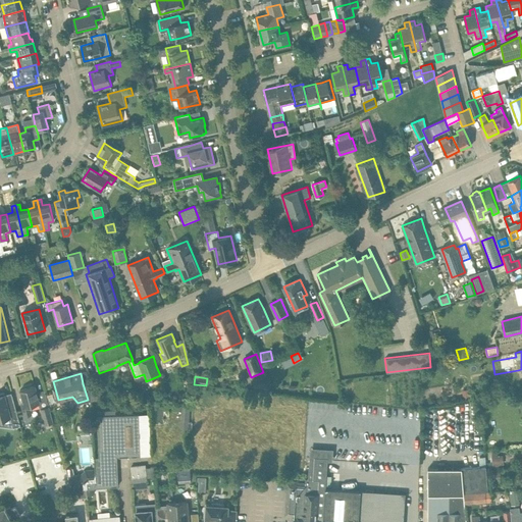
[(268,382),(254,380),(253,390),(267,393),(268,382)]
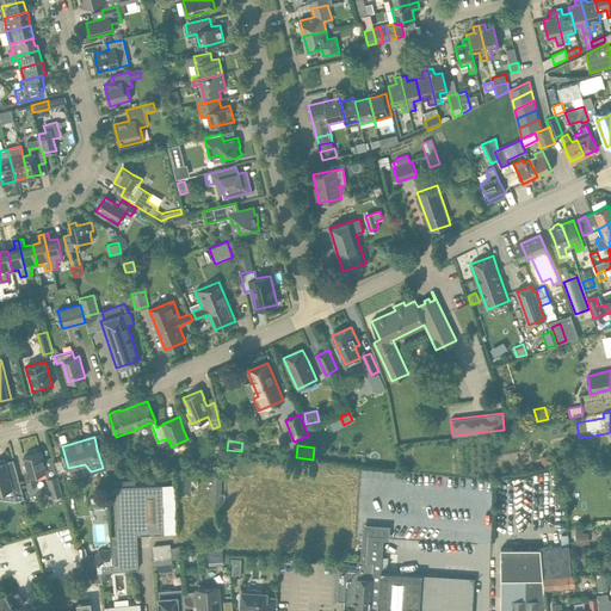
[(45,470),(44,463),(41,452),(23,457),(25,464),(24,464),(25,467),(28,471),(25,471),(28,483),(29,486),(37,483),(35,474),(45,470)]
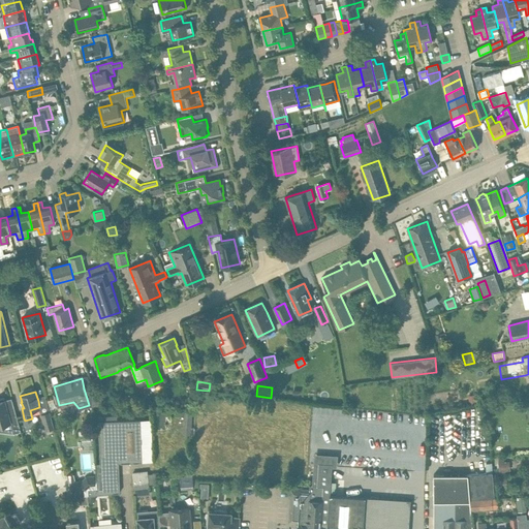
[(475,394),(468,396),(470,403),(476,401),(475,394)]
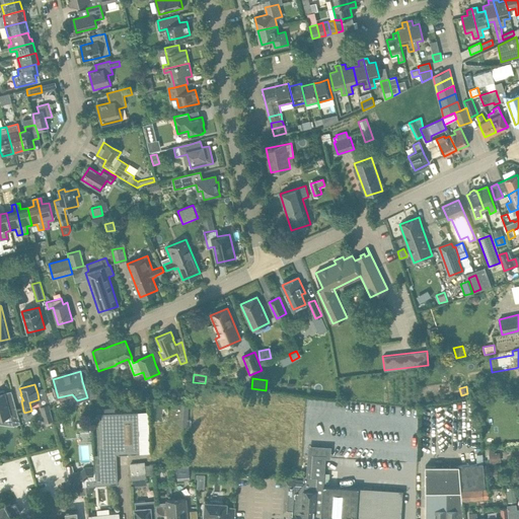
[(20,424),(15,403),(12,393),(5,395),(4,390),(0,391),(0,417),(10,415),(13,426),(20,424)]
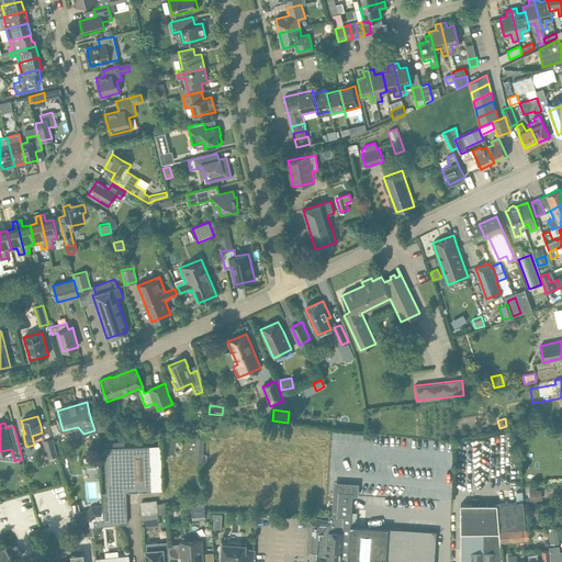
[(48,457),(57,454),(53,437),(44,439),(48,457)]
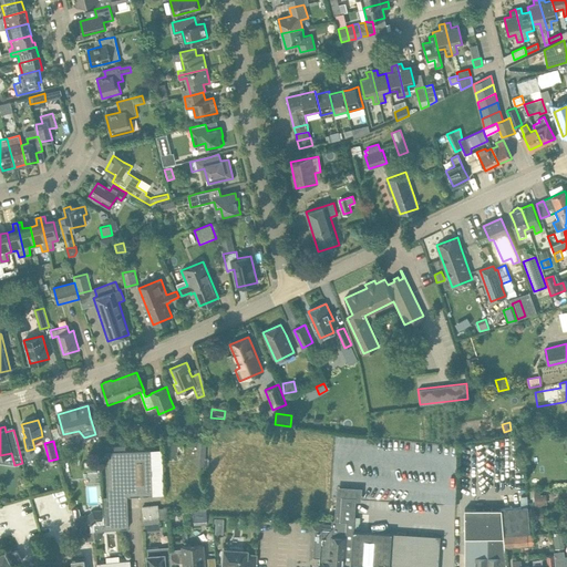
[(206,442),(198,442),(196,465),(208,466),(208,459),(205,459),(206,442)]
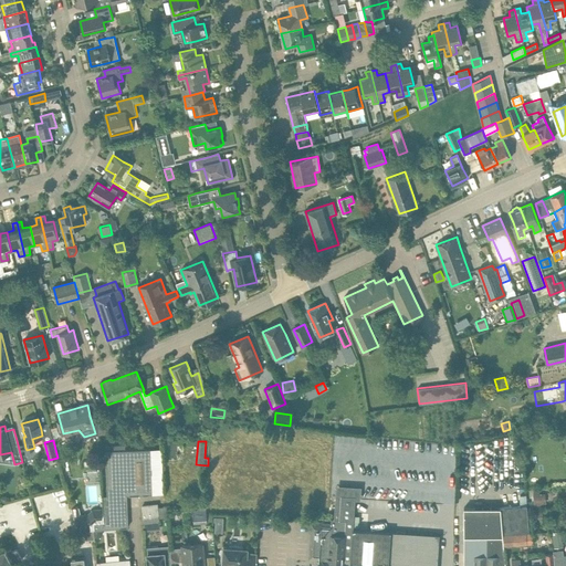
[(465,465),(477,467),(478,442),(467,442),(465,465)]
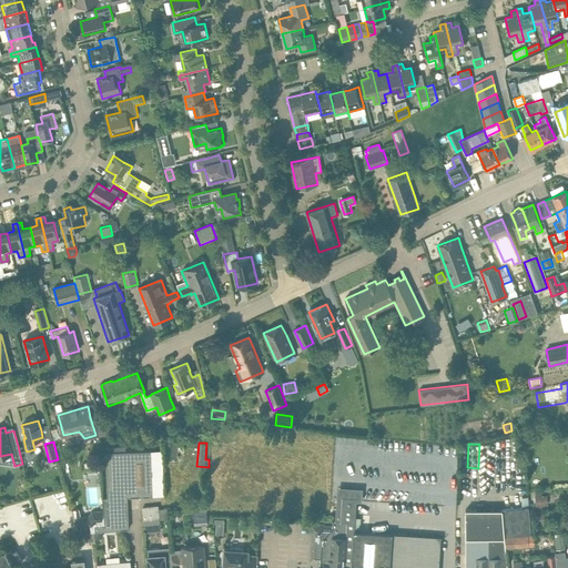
[(104,525),(103,525),(95,525),(95,531),(102,531),(119,529),(129,528),(127,497),(153,496),(151,450),(105,453),(108,497),(103,497),(104,525)]
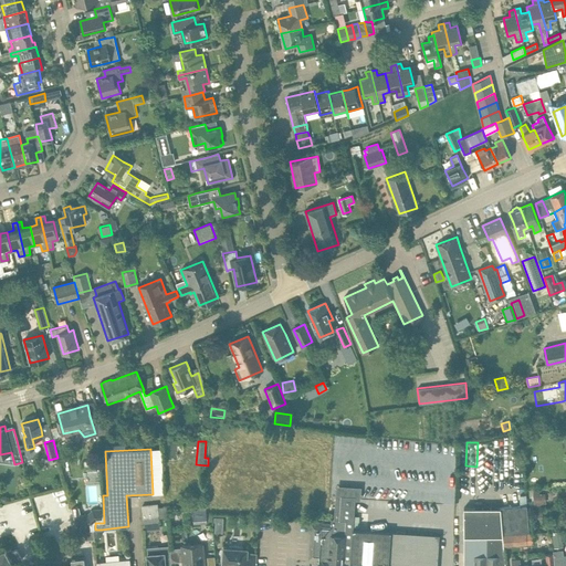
[(437,565),(439,535),(390,532),(353,530),(355,500),(360,500),(360,486),(336,485),(334,520),(332,519),(332,521),(346,522),(346,536),(343,565),(437,565)]
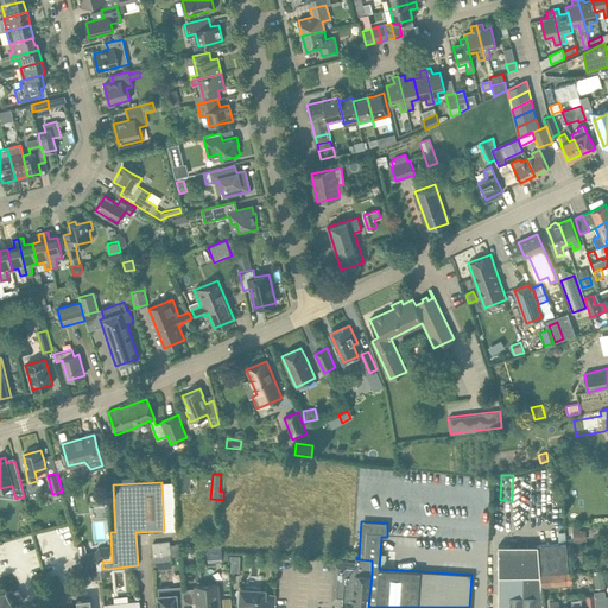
[(580,527),(572,527),(574,545),(581,544),(581,540),(586,540),(586,530),(580,531),(580,527)]
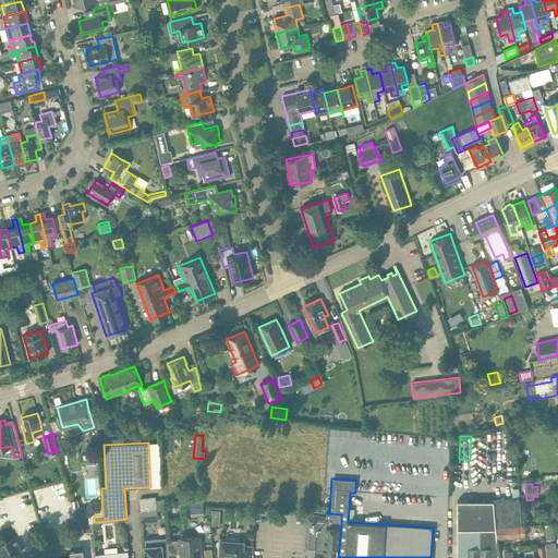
[(141,499),(142,516),(157,514),(156,506),(168,504),(167,499),(156,500),(155,497),(141,499)]
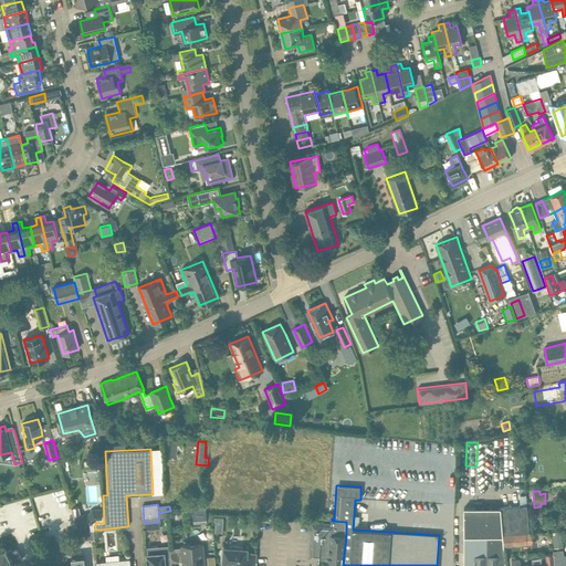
[(505,565),(504,546),(503,535),(503,534),(528,532),(526,505),(500,507),(464,509),(464,536),(463,565),(505,565)]
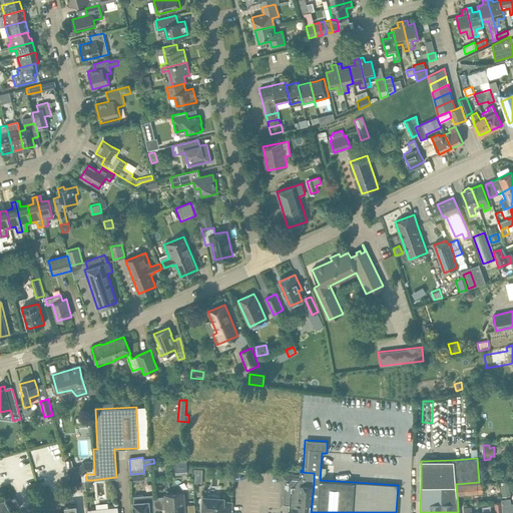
[(86,474),(93,474),(92,461),(83,462),(79,466),(72,467),(73,481),(84,481),(86,480),(86,474)]
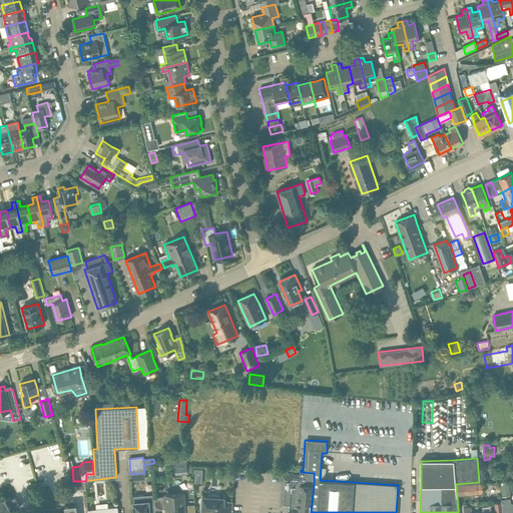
[(187,474),(186,462),(174,463),(175,475),(187,474)]
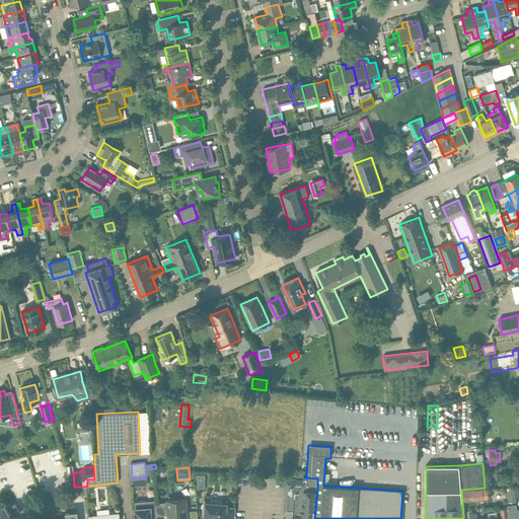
[(497,467),(489,468),(491,478),(498,477),(497,467)]
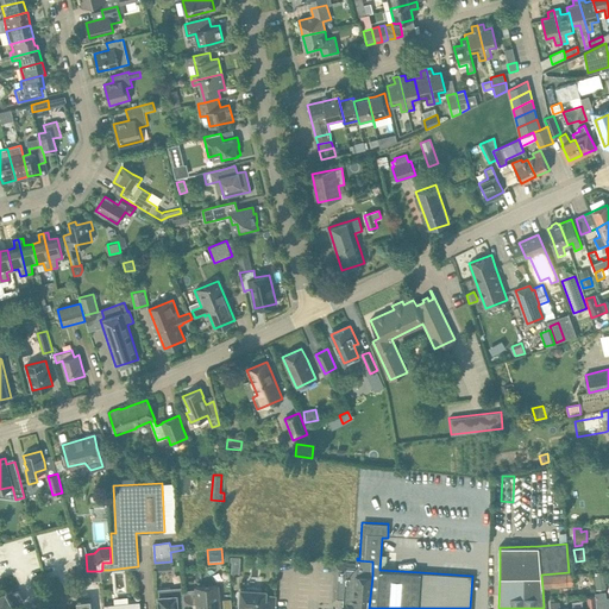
[(332,601),(343,601),(341,608),(369,608),(372,577),(372,562),(357,560),(356,564),(334,563),(333,584),(332,601)]
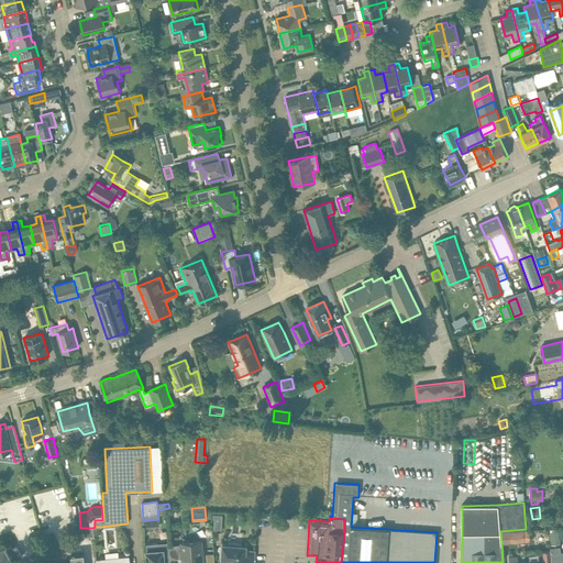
[(92,528),(94,536),(99,536),(102,531),(101,527),(95,527),(92,528)]
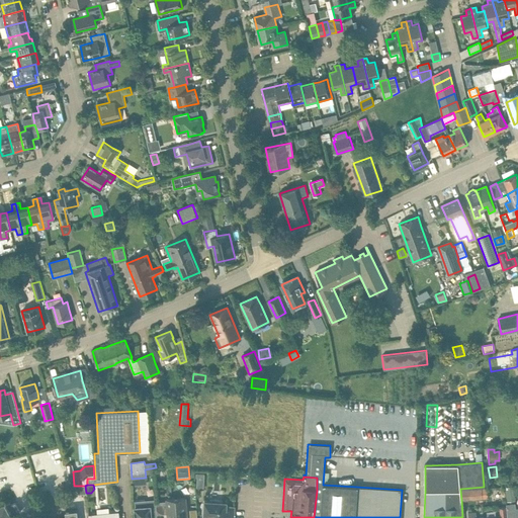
[(85,486),(77,486),(78,494),(86,493),(85,486)]
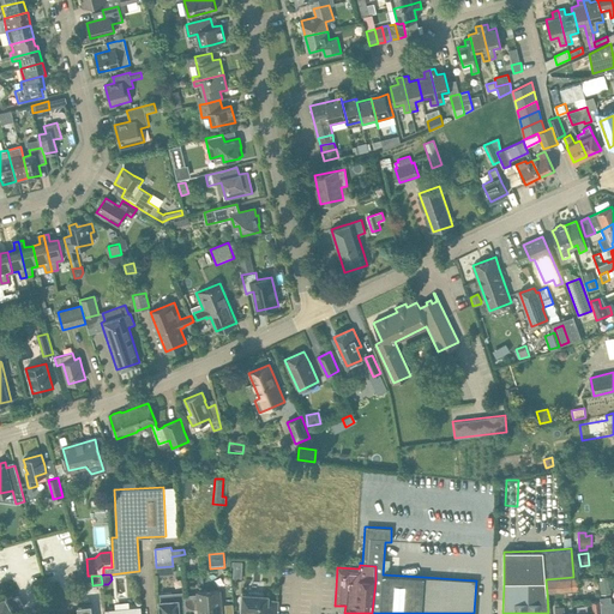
[(116,577),(116,597),(126,597),(126,577),(116,577)]
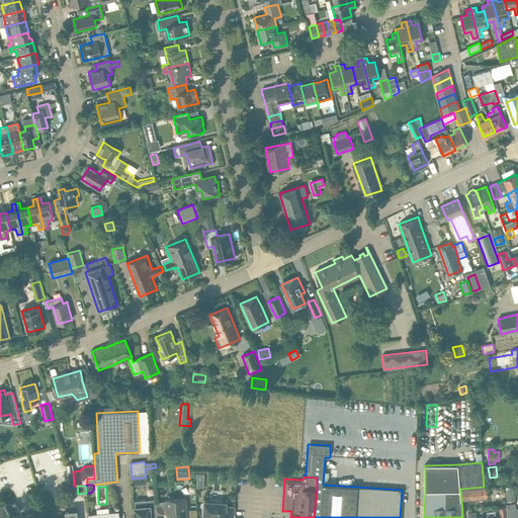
[(482,488),(460,490),(461,500),(483,498),(482,488)]
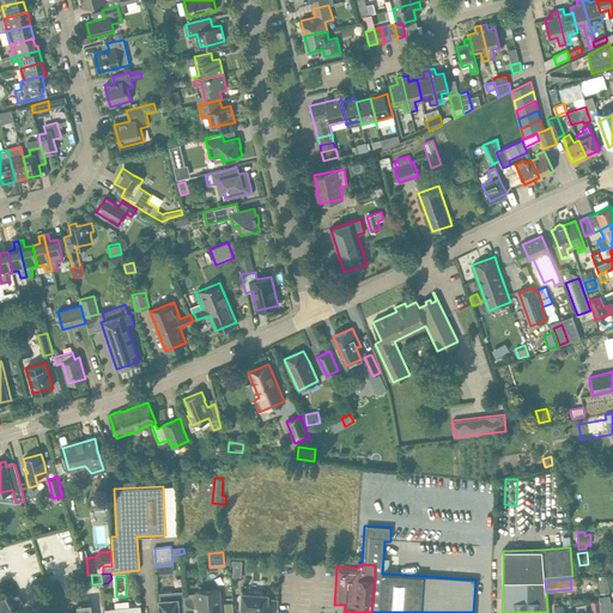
[(608,584),(599,586),(600,594),(610,593),(608,584)]
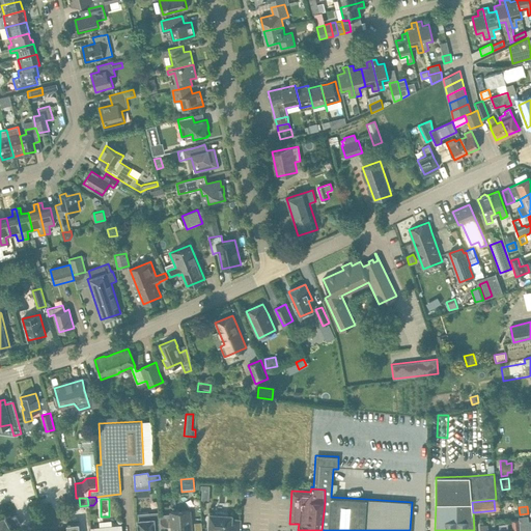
[(170,513),(160,514),(161,527),(171,526),(171,529),(171,530),(192,530),(192,528),(190,510),(184,510),(170,511),(170,513)]
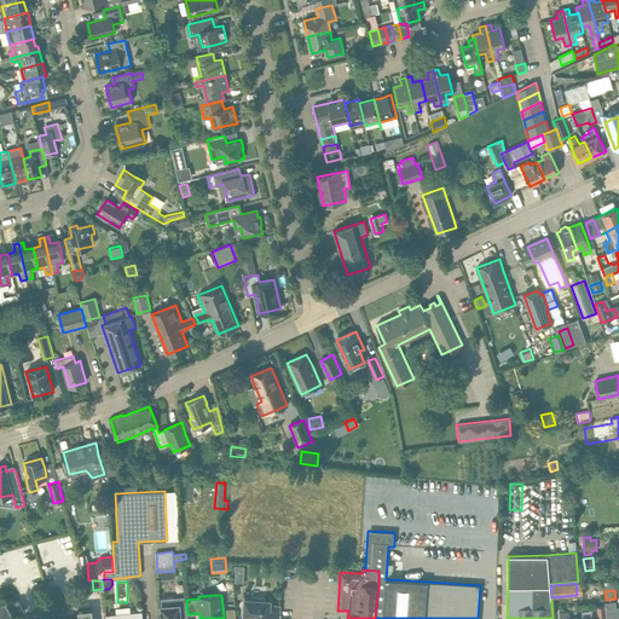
[(162,617),(158,618),(187,618),(187,614),(186,600),(185,596),(173,597),(161,599),(162,606),(161,606),(162,617)]
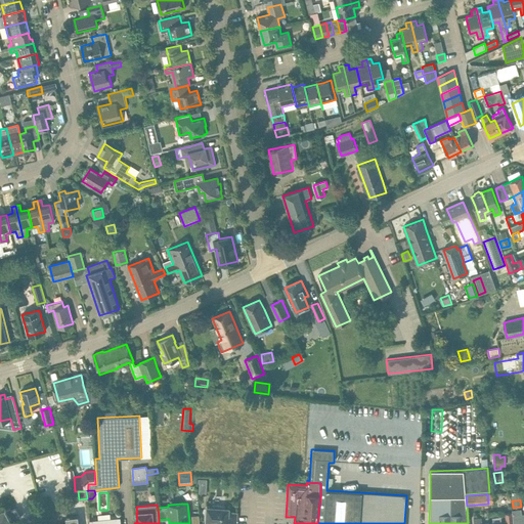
[(229,508),(227,508),(224,508),(224,506),(212,506),(212,508),(207,507),(207,510),(205,510),(205,518),(206,518),(206,521),(207,521),(207,523),(235,523),(237,513),(228,512),(229,508)]
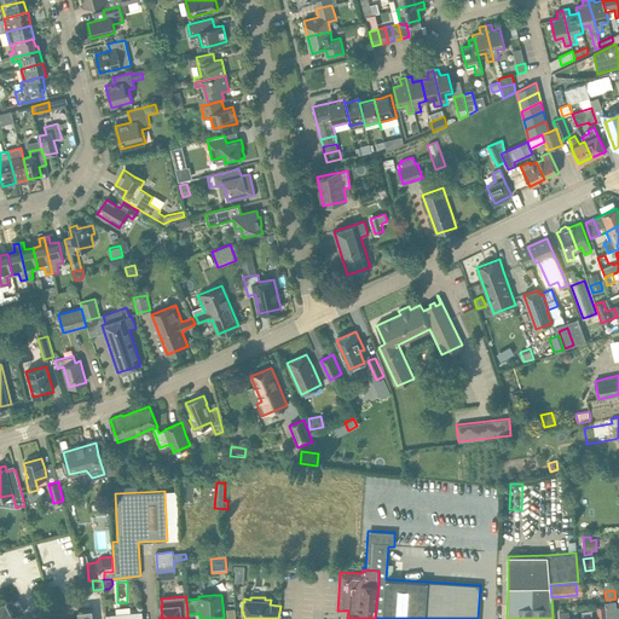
[(7,603),(6,600),(0,602),(0,618),(13,618),(16,618),(24,613),(18,601),(13,603),(12,601),(7,603)]
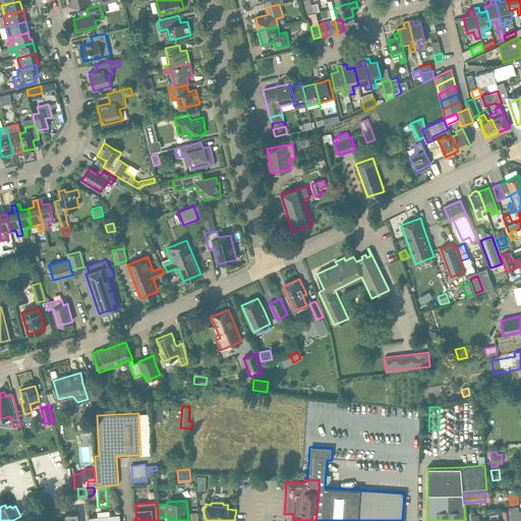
[(518,506),(509,507),(509,509),(510,520),(520,520),(520,511),(519,512),(518,506)]
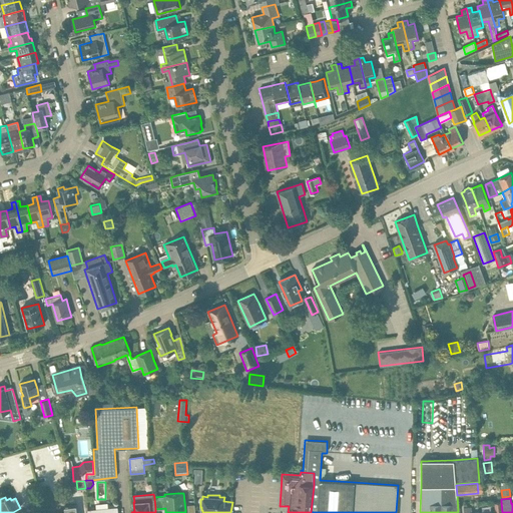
[(480,512),(479,512),(502,512),(501,501),(494,502),(495,511),(480,512)]
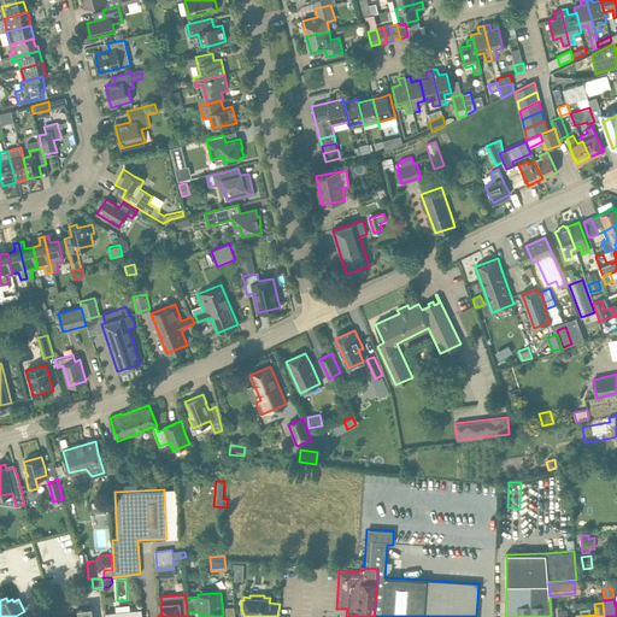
[(93,616),(92,606),(77,607),(78,615),(69,615),(68,616),(93,616)]
